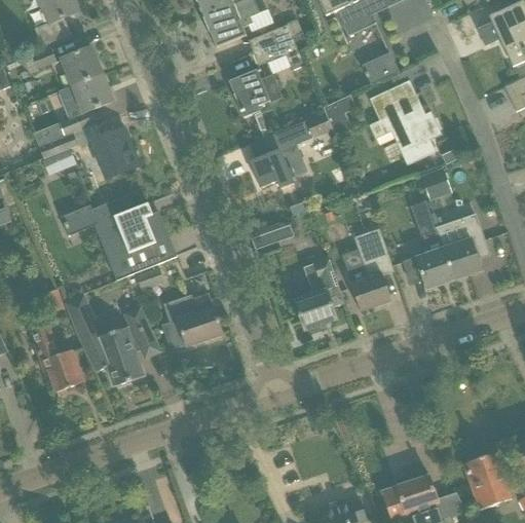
[(39,0),(43,7),(49,22),(34,29),(40,44),(50,40),(69,33),(63,16),(76,11),(71,0),(39,0)]
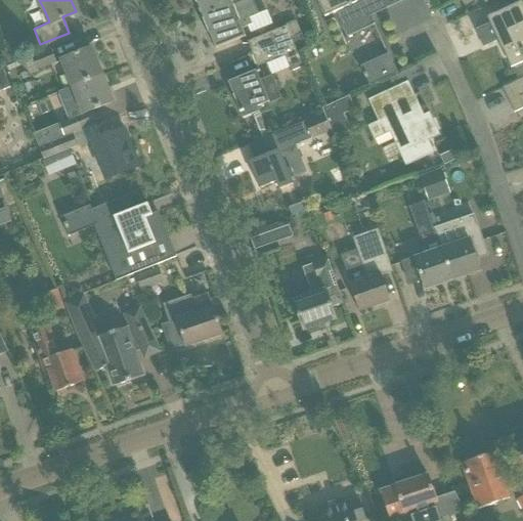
[(194,0),(202,15),(238,0),(194,0)]
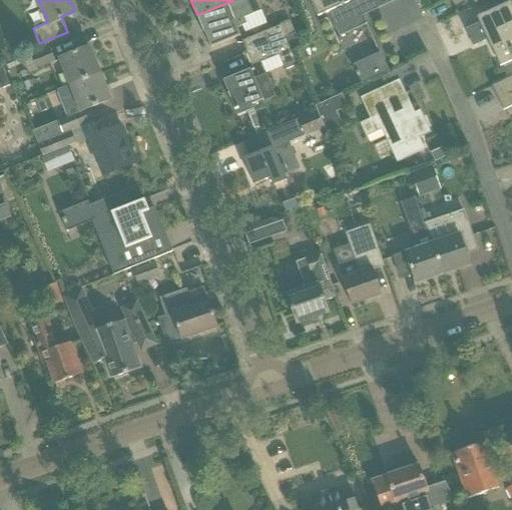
[(233,0),(197,15),(209,45),(238,34),(235,25),(245,21),(242,15),(251,12),(246,0),(233,0)]
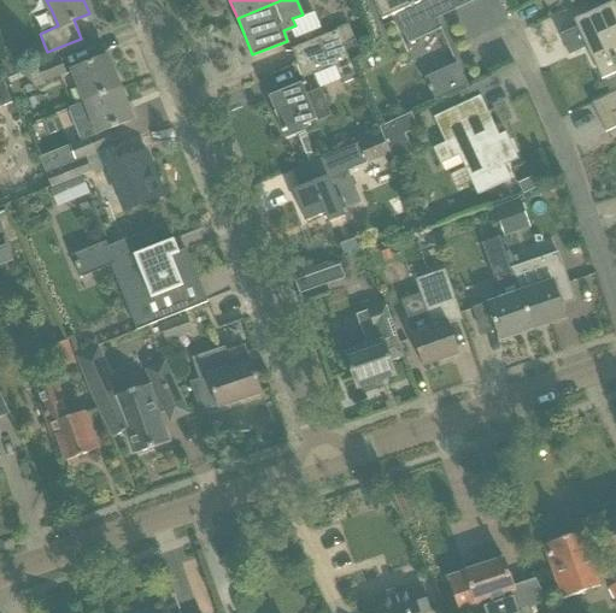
[(374,0),(382,17),(394,11),(403,31),(406,39),(436,25),(432,13),(452,4),(455,7),(470,0),(374,0)]
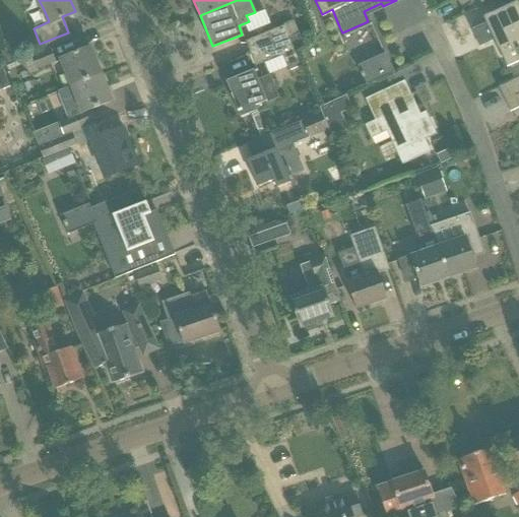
[(484,20),(470,27),(478,45),(493,38),(495,38),(507,63),(518,57),(518,4),(518,5),(517,5),(516,2),(506,6),(484,16),(487,20),(484,20)]
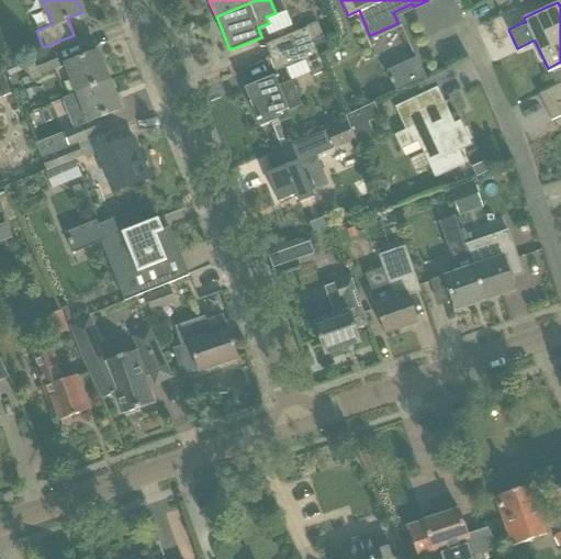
[(305,25),(311,38),(323,34),(317,21),(305,25)]
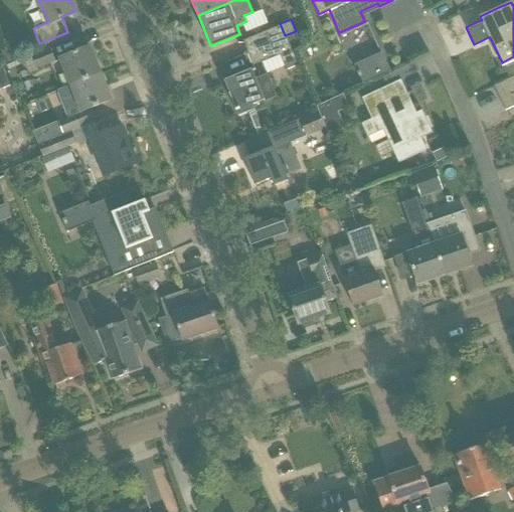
[(242,39),(247,51),(285,35),(280,23),(242,39)]
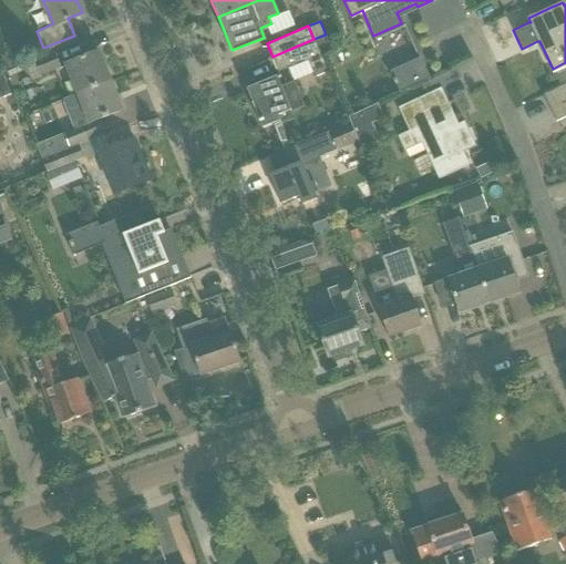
[(326,34),(314,39),(320,53),(321,53),(331,49),(326,34)]
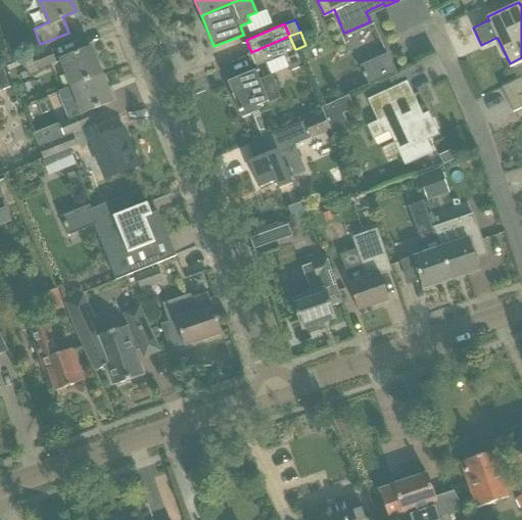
[(283,54),(290,69),(302,64),(296,49),(295,49),(289,36),(251,52),(256,63),(265,60),(265,62),(283,54)]
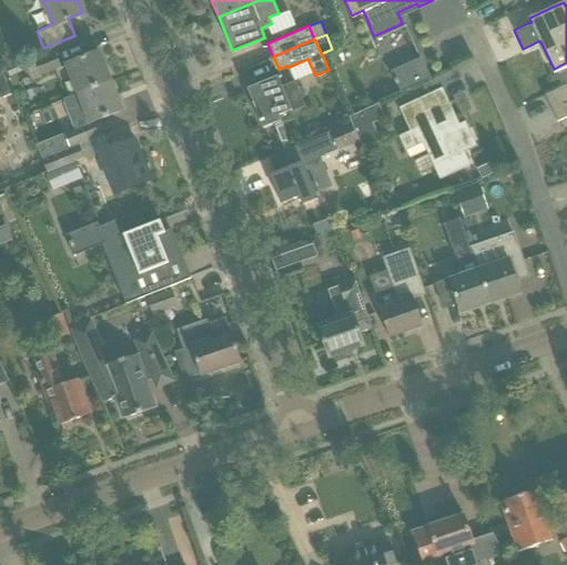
[(29,62),(34,74),(40,72),(41,73),(61,66),(54,50),(34,59),(36,60),(29,62)]
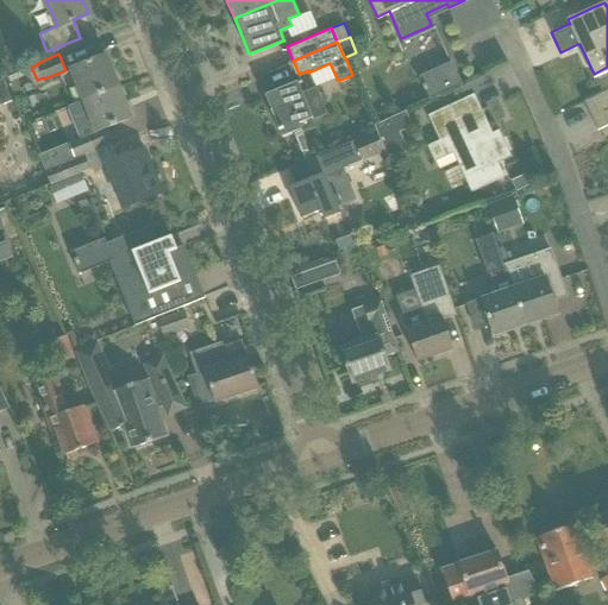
[(71,65),(83,98),(117,84),(105,54),(71,65)]
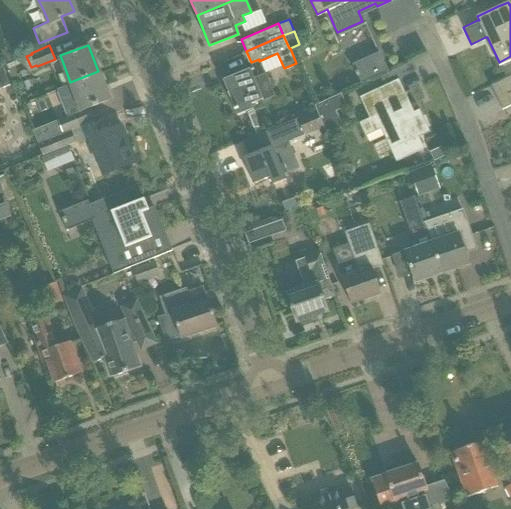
[(10,51),(2,54),(5,61),(13,58),(10,51)]
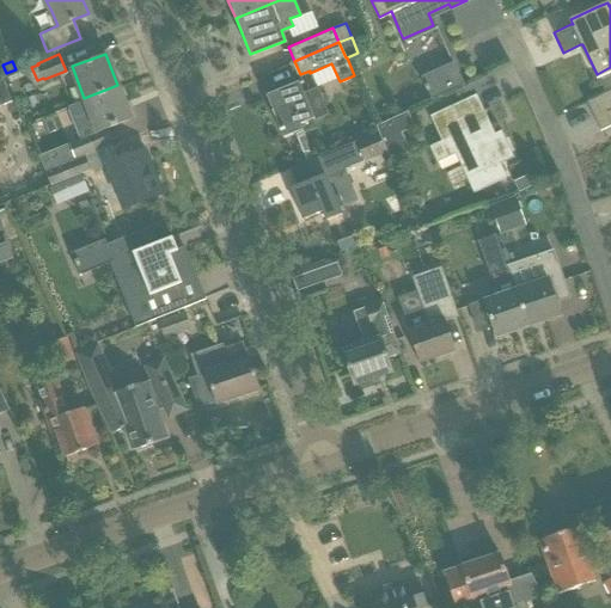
[(451,62),(422,75),(432,96),(460,83),(451,62)]
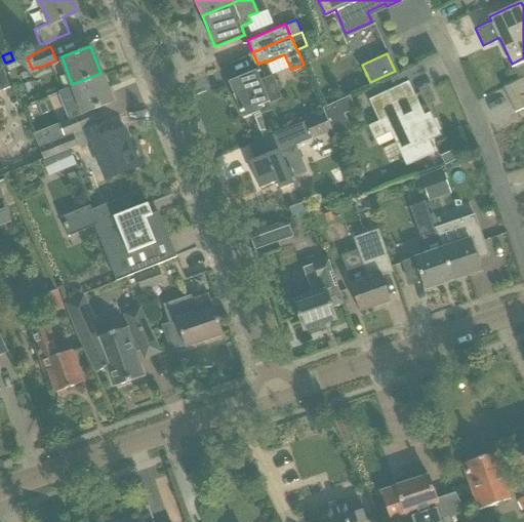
[(0,89),(10,85),(2,66),(0,67),(0,89)]
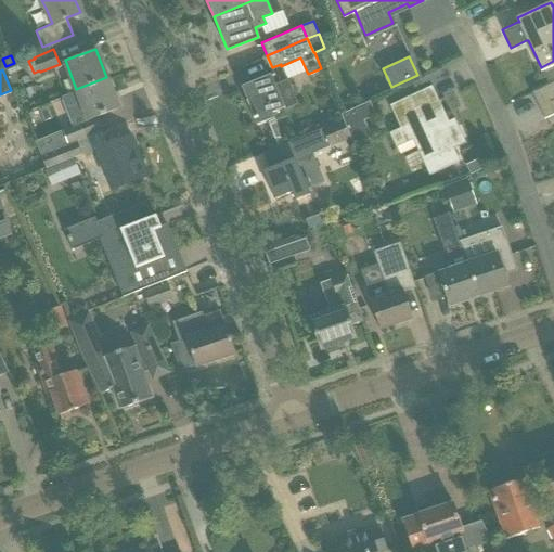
[(269,73),(240,85),(256,123),(272,116),(270,111),(282,106),(282,108),(298,102),(291,84),(274,89),(272,84),(269,73)]
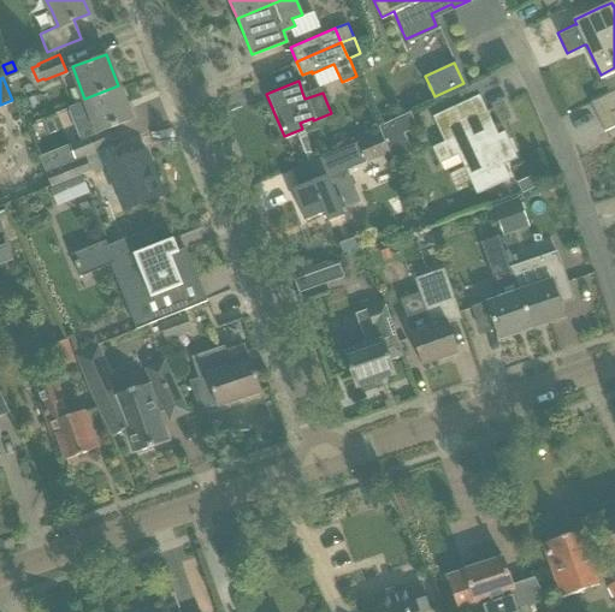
[(84,99),(67,106),(80,138),(105,128),(131,118),(118,85),(84,99)]
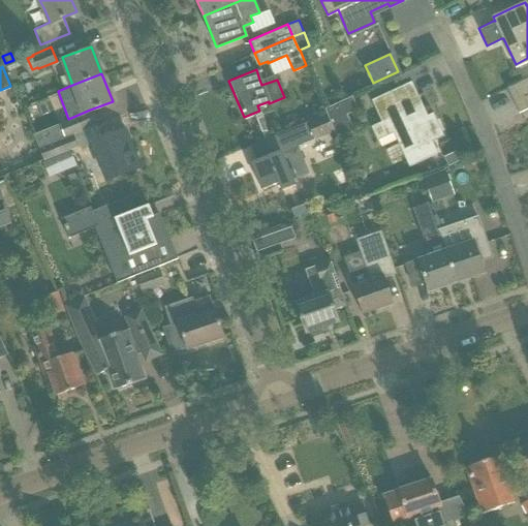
[(527,76),(506,87),(511,97),(518,112),(527,106),(527,76)]
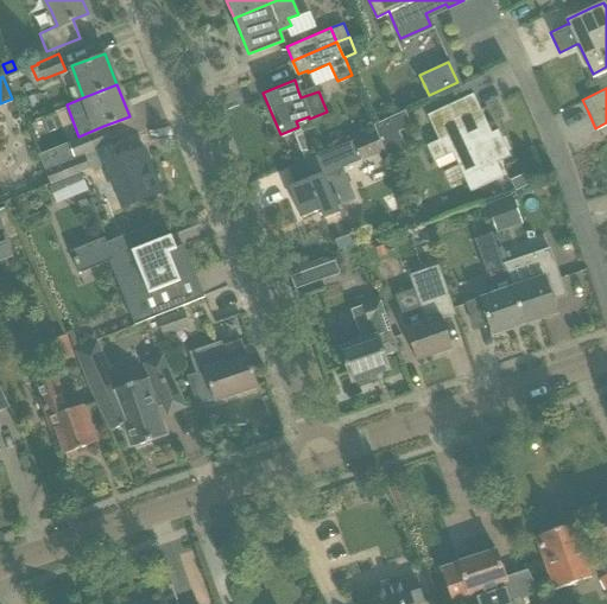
[(472,93),(425,114),(437,139),(427,144),(434,159),(451,151),(457,164),(463,176),(470,190),(501,176),(494,160),(509,154),(500,135),(493,139),(472,93)]
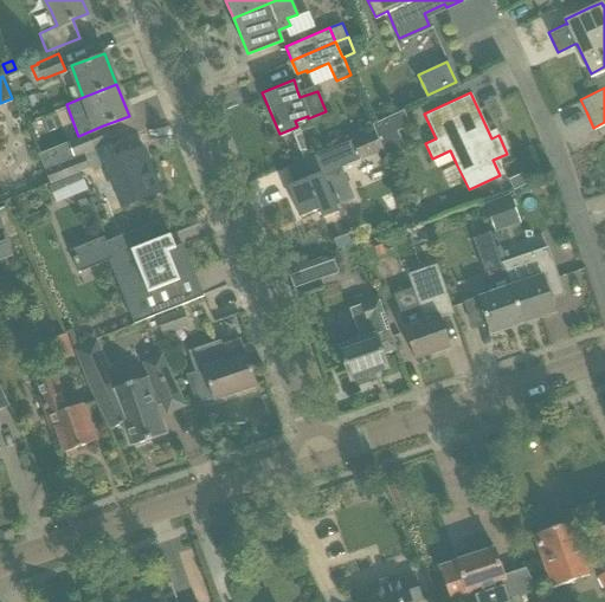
[(372,122),(371,123),(373,129),(381,149),(383,150),(385,156),(387,156),(404,148),(396,129),(409,123),(401,109),(372,122)]
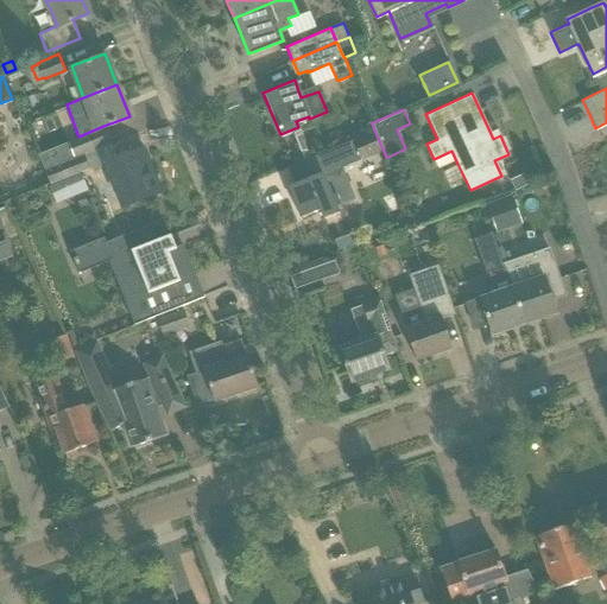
[(78,137),(67,141),(70,150),(73,157),(83,153),(111,142),(103,126),(78,137)]
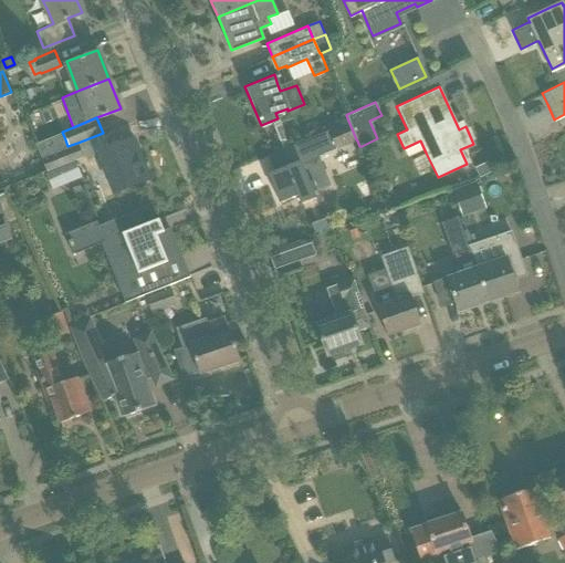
[(282,147),(265,154),(272,170),(268,173),(279,201),(297,195),(301,202),(314,197),(312,193),(332,184),(320,156),(356,141),(347,121),(307,137),(289,145),(282,147)]
